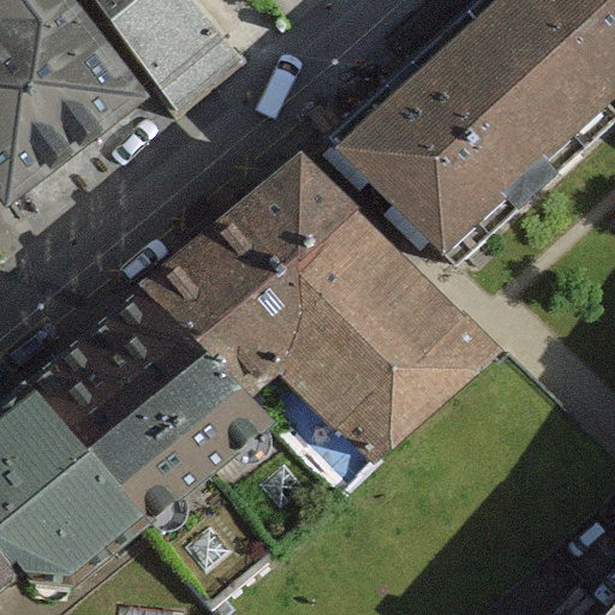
[(0,186),(35,233),(186,119),(94,0),(0,0),(0,24),(9,37),(0,43),(0,186)]
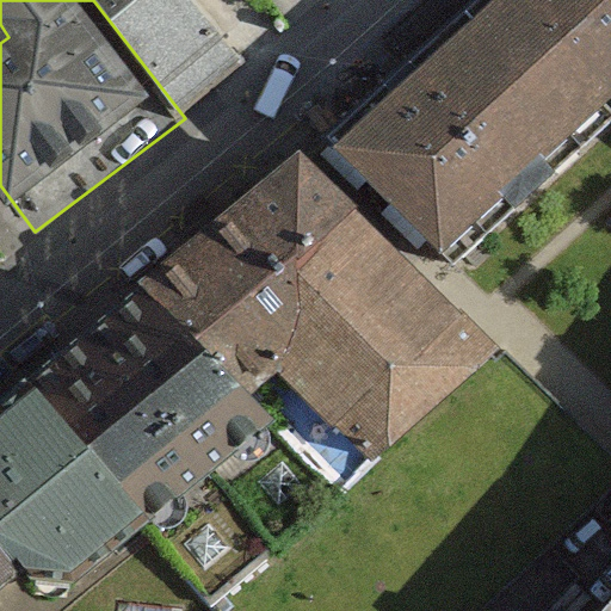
[(93,0),(185,118),(244,67),(190,0),(93,0)]
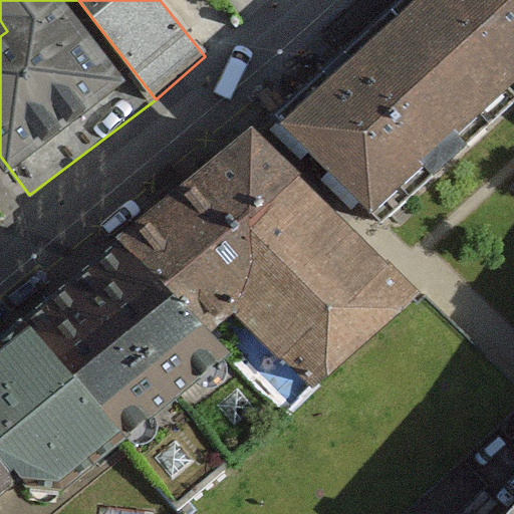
[(231,0),(242,12),(254,0),(231,0)]
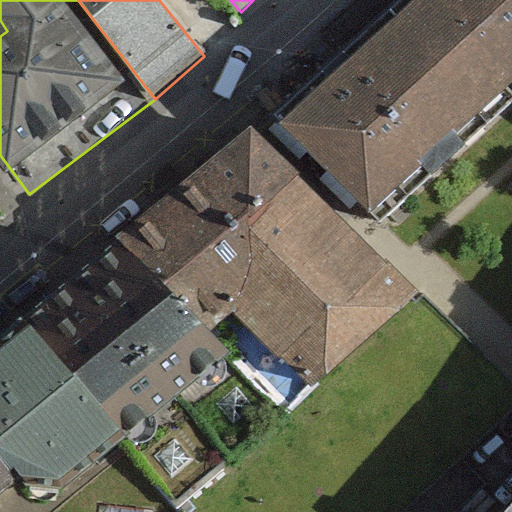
[(511,0),(401,0),(273,118),(369,212),(511,81),(511,0)]
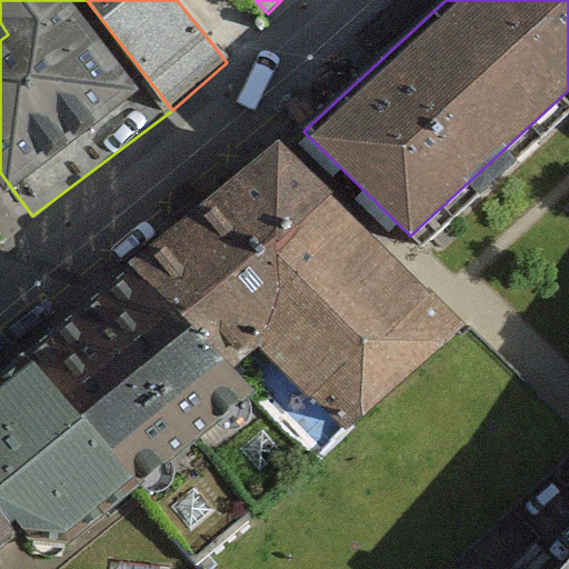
[(320,457),(459,328),(277,152),(133,270),(255,389),(320,457)]
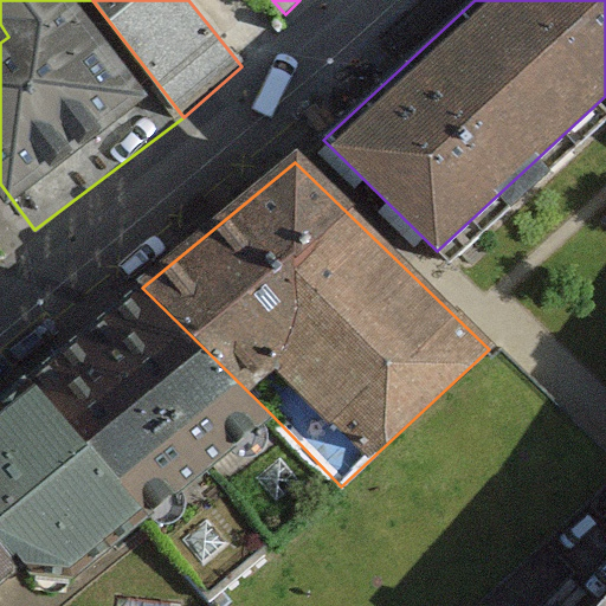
[(271,414),(142,288),(24,385),(140,522),(271,414)]
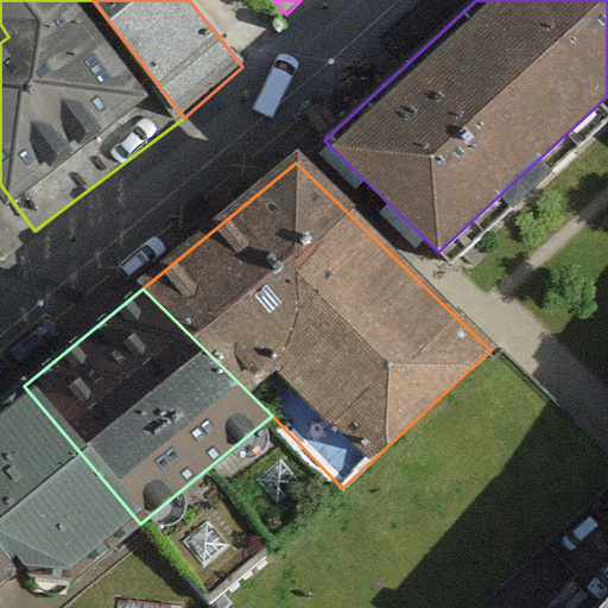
[(140,524),(24,386),(0,404),(0,543),(19,567),(24,563),(29,570),(76,575),(140,524)]
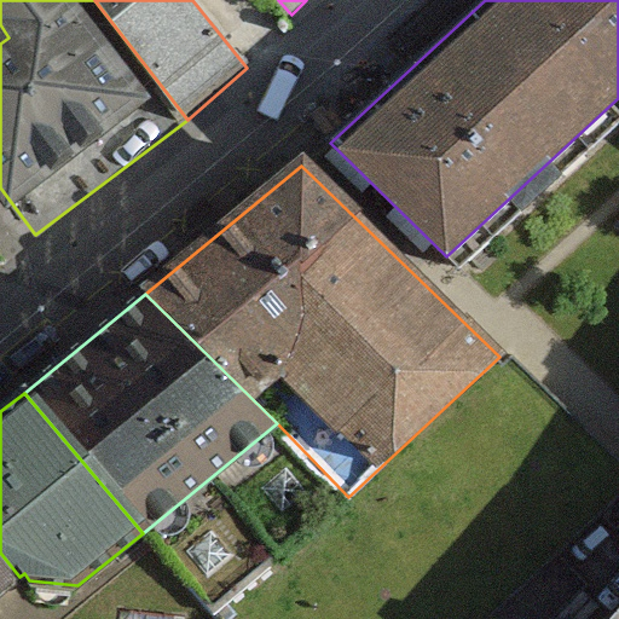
[(0,593),(19,577),(0,553),(0,593)]
